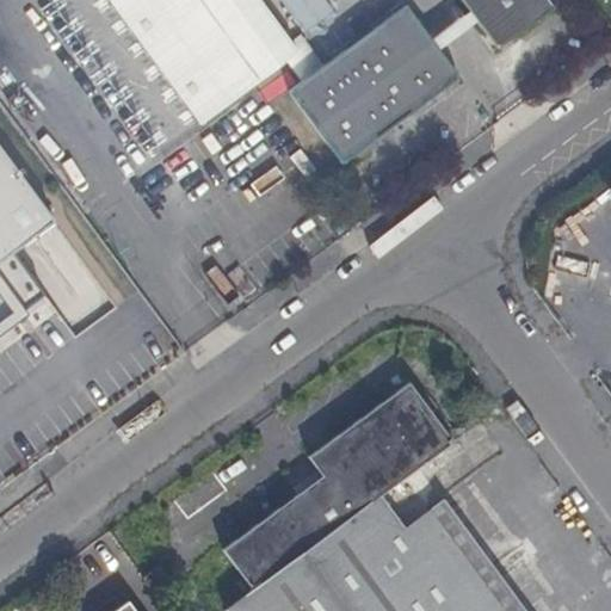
[(109,0),(199,124),(297,53),(259,0),(109,0)]
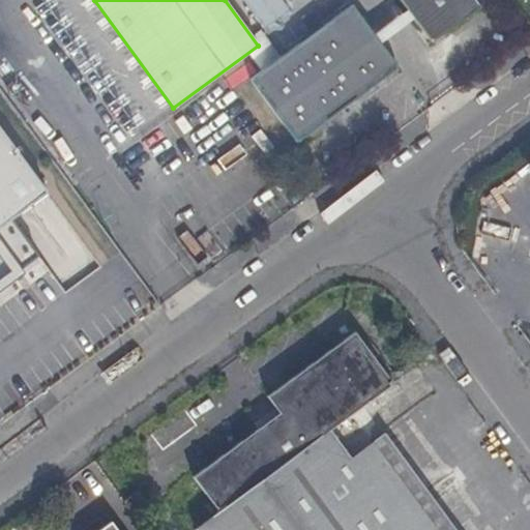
[(282,0),(244,0),(265,28),(290,10),(282,0)]
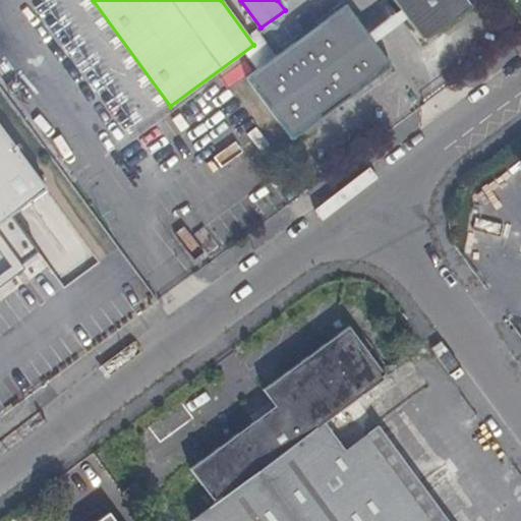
[(392,0),(414,29),(438,33),(473,7),(467,0),(392,0)]
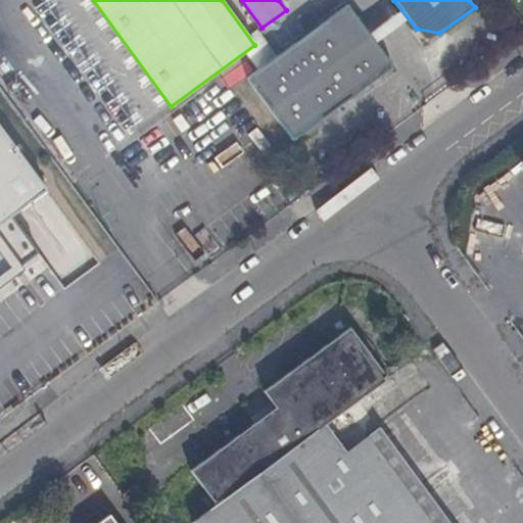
[(247,79),(293,141),(393,67),(347,4),(247,79)]
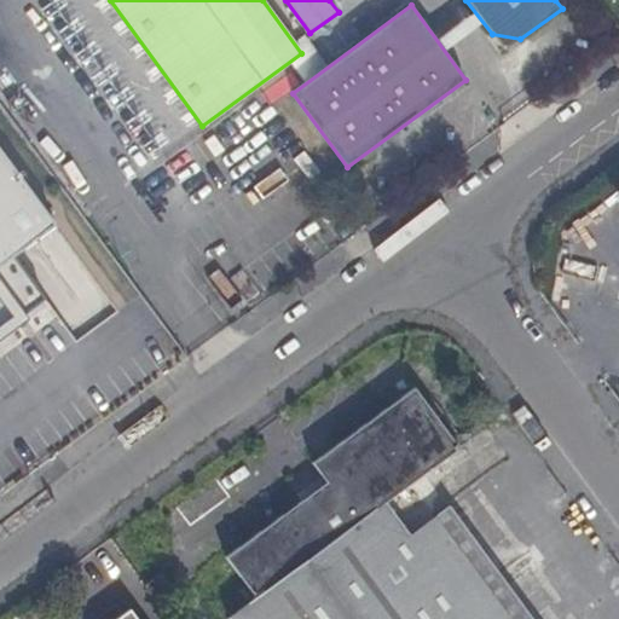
[(56,221),(0,148),(0,333),(46,301),(18,252),(56,221)]
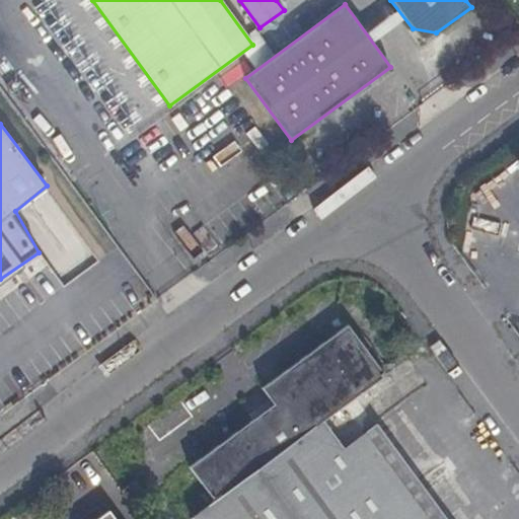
[(191,518),(287,518),(357,467),(344,449),(323,421),(383,377),(347,326),(262,389),(273,405),(189,467),(215,502),(191,518)]
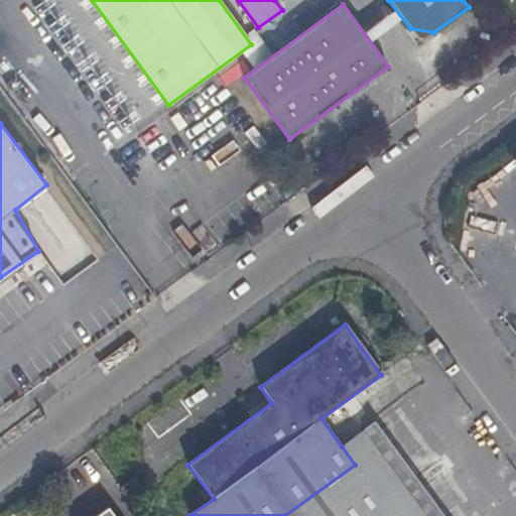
[(355,465),(378,447),(364,429),(342,446),(355,465)]
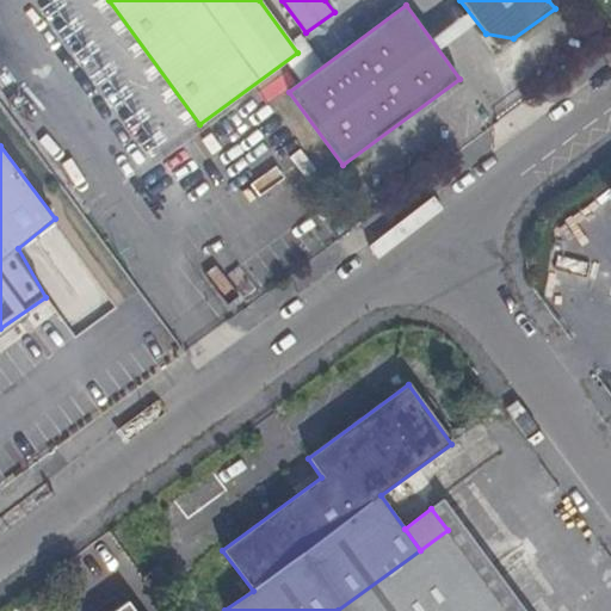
[(506,610),(448,530),(420,550),(464,610),(506,610)]
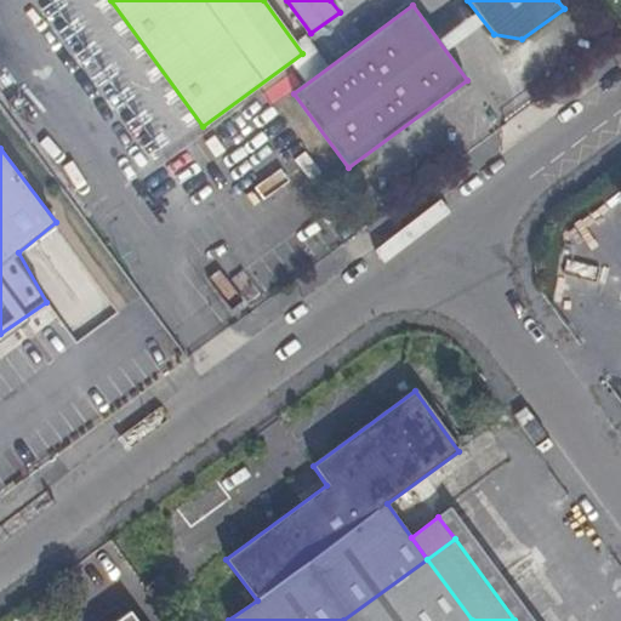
[(472,620),(427,559),(343,620),(472,620)]
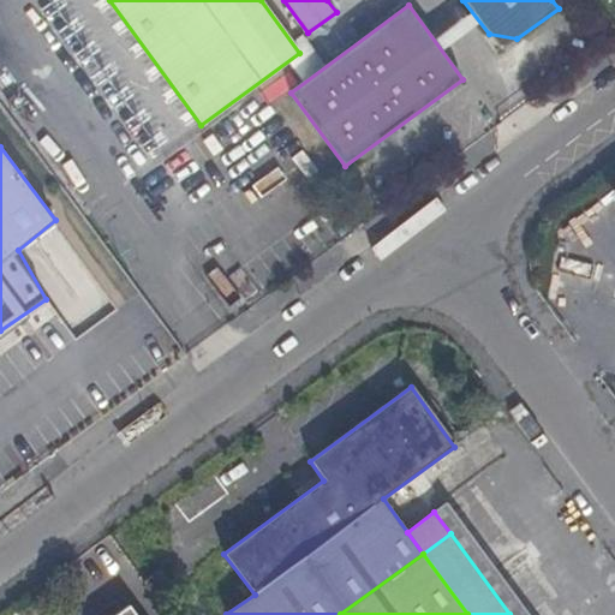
[(161,571),(155,575),(167,593),(174,587),(161,571)]
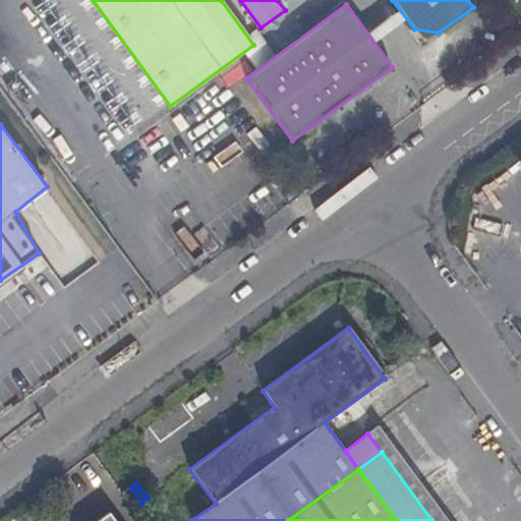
[(141,503),(131,487),(121,495),(132,509),(141,503)]
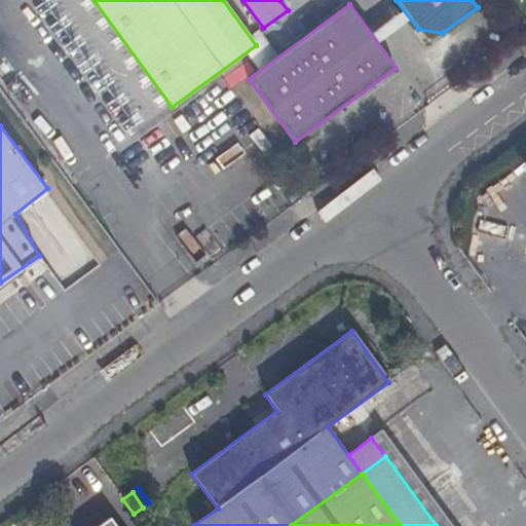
[(115,525),(110,518),(103,523),(99,517),(86,525),(115,525)]
